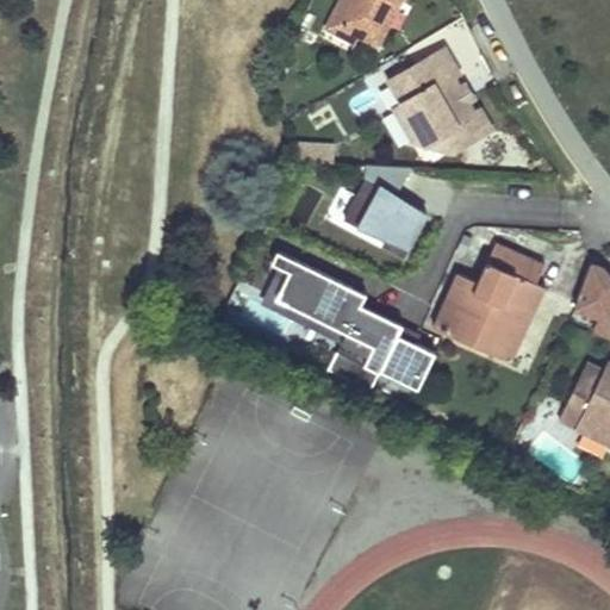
[(355,0),(348,0),(338,25),(361,35),(365,26),(348,20),(355,0)]
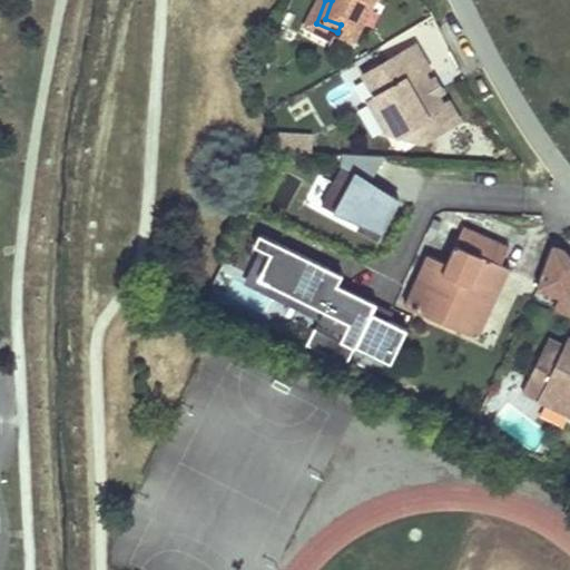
[(376,0),(332,0),(325,19),(341,25),(364,33),(376,0)]
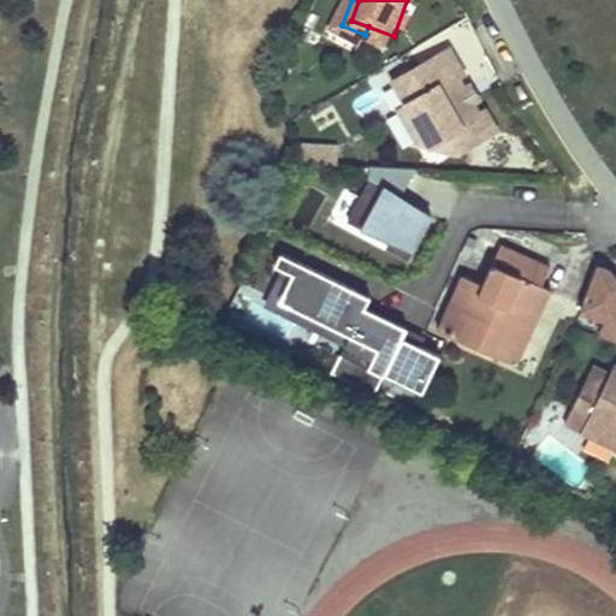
[(409,105),(427,135),(442,138),(448,148),(460,150),(497,128),(486,108),(479,112),(473,100),(465,88),(457,77),(465,72),(449,48),(395,82),(409,105)]
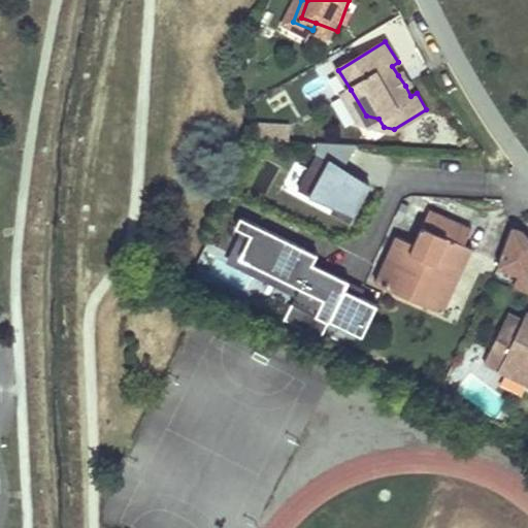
[(404,72),(398,75),(405,86),(410,83),(404,72)]
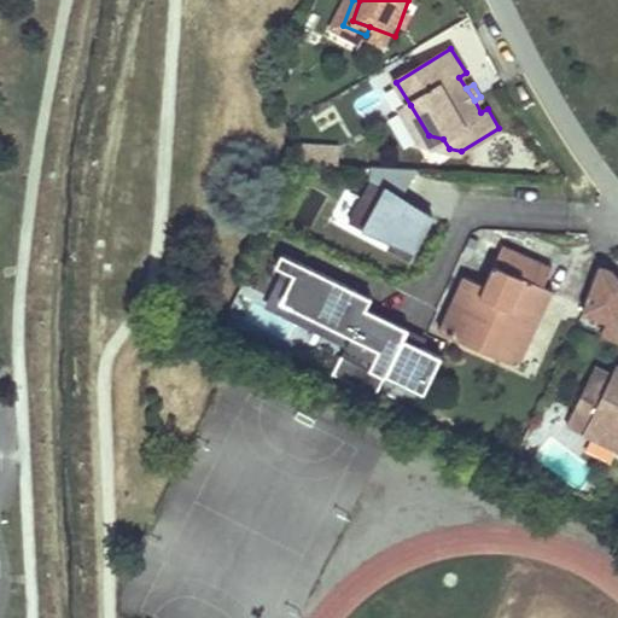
[(383,100),(375,88),(350,103),(357,115),(383,100)]
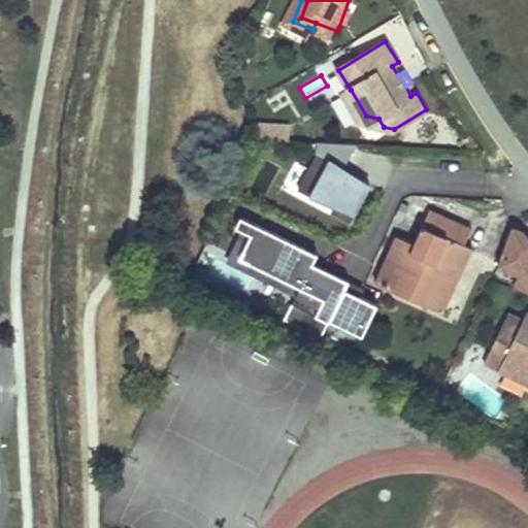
[(351,90),(343,94),(359,120),(366,116),(351,90)]
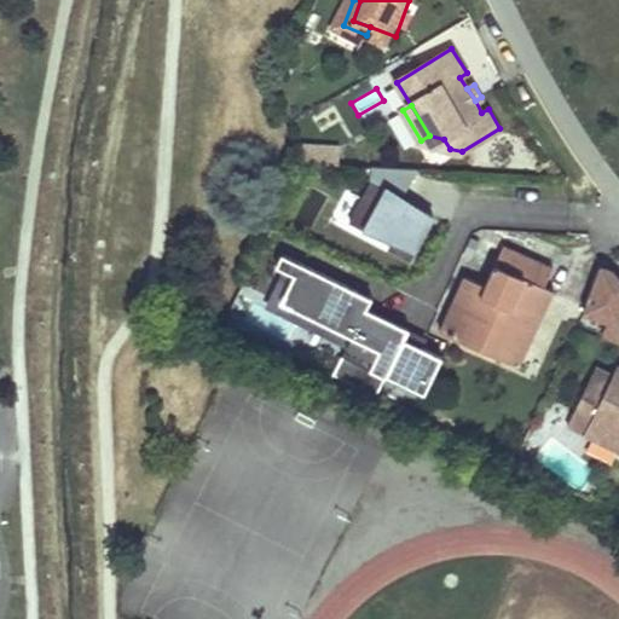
[(339,145),(307,144),(306,167),(337,168),(339,145)]
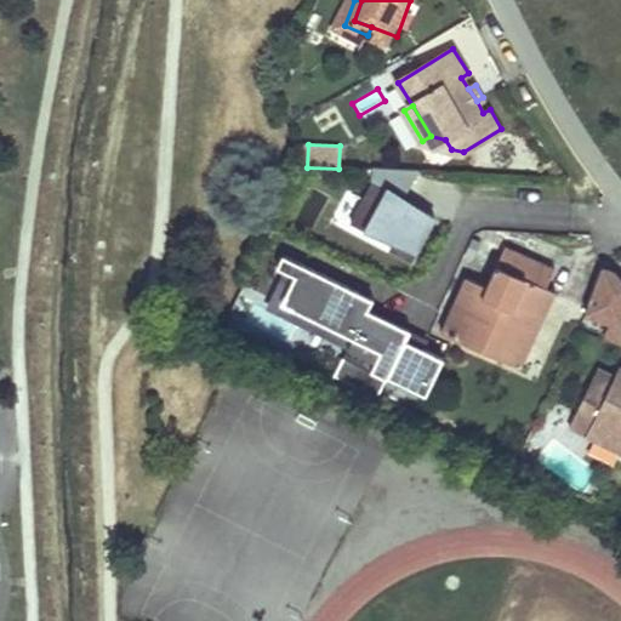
[(409,262),(432,218),(400,201),(416,172),(371,169),(370,186),(349,224),(368,234),(369,231),(393,243),(388,251),(409,262)]
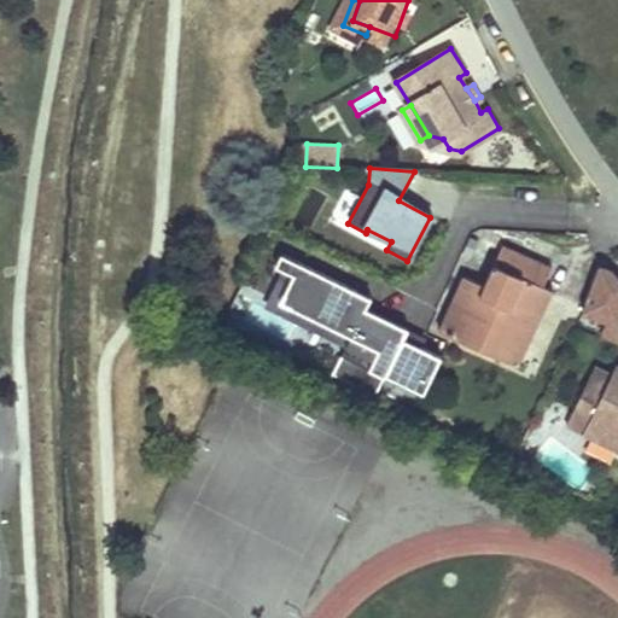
[(462,275),(438,330),(519,366),(528,345),(519,340),(534,309),(542,314),(553,291),(542,286),(551,267),(502,245),(484,286),(462,275)]
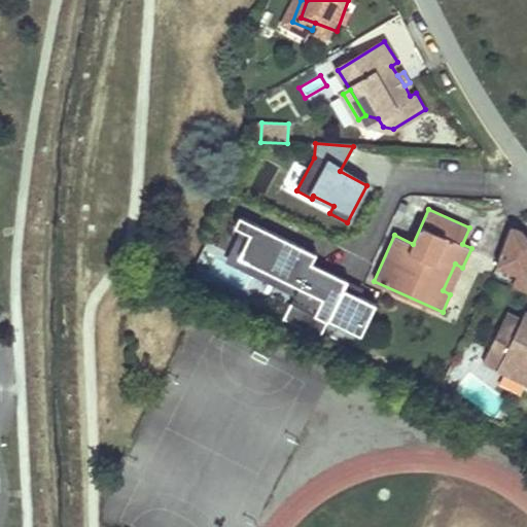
[(248,235),(237,258),(297,288),(289,304),(326,322),(327,320),(359,336),(375,306),(342,289),(346,281),(311,264),(315,255),(238,217),(234,227),(248,235)]
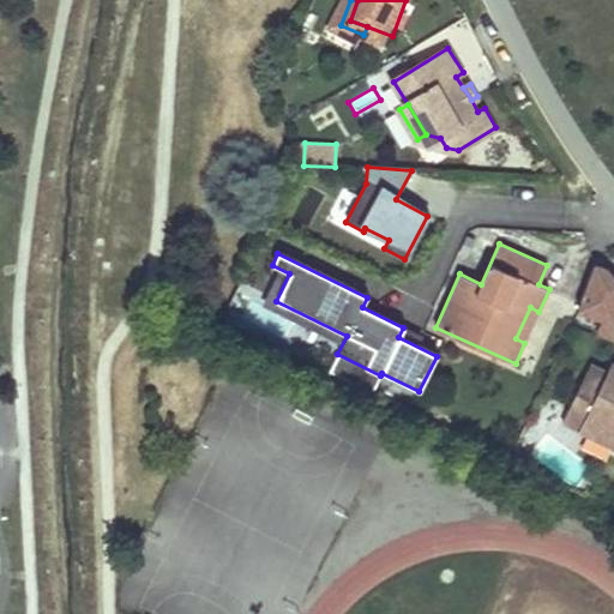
[(613,283),(595,260),(573,326),(613,341),(613,283)]
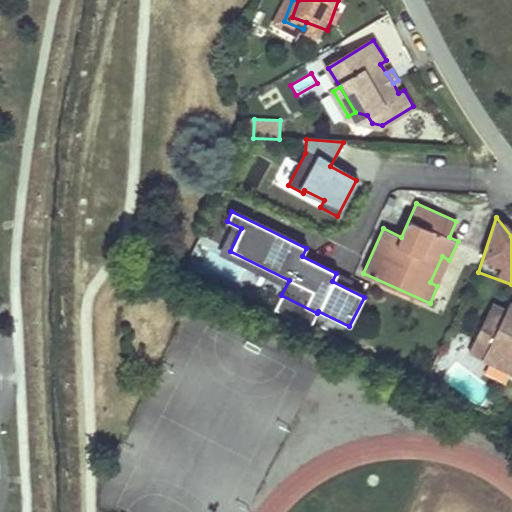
[(437,286),(449,260),(442,256),(430,282),(437,286)]
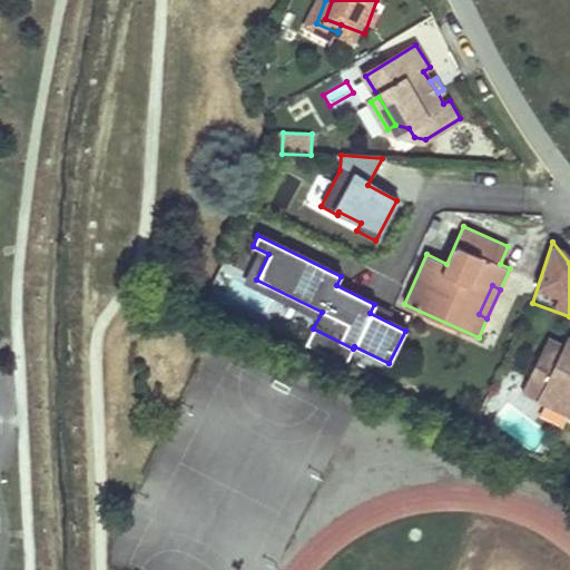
[(353,349),(313,328),(305,345),(344,365),(353,349)]
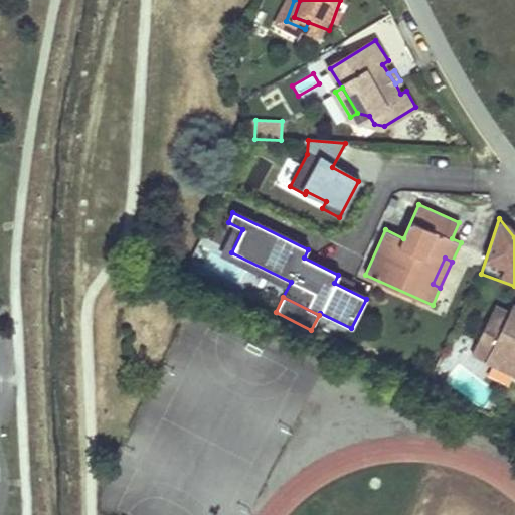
[(514,305),(513,305),(509,314),(495,307),(472,353),(495,364),(513,374),(514,374),(514,305)]
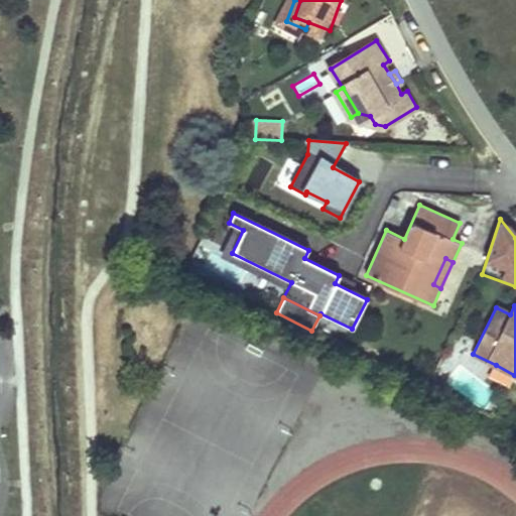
[(514,375),(496,365),(491,374),(510,384),(514,375)]
